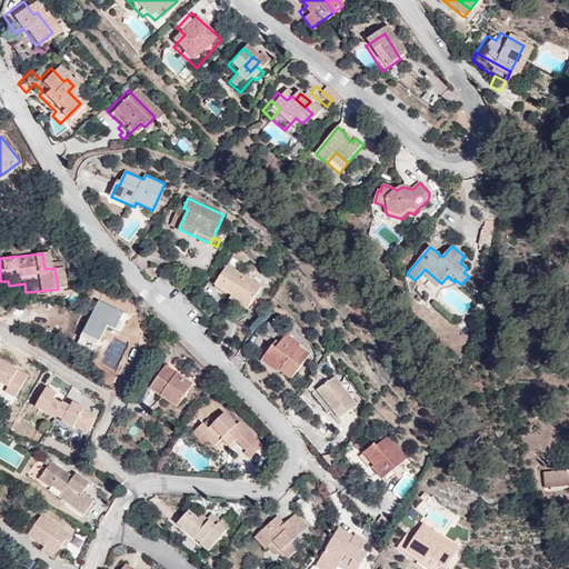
[(262,287),(228,266),(216,285),(232,295),(230,299),(248,309),(262,287)]
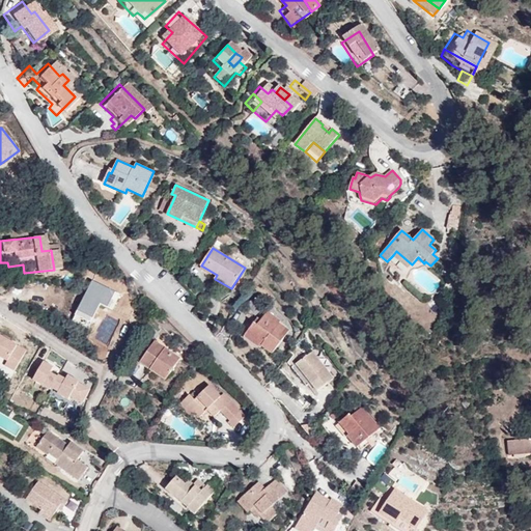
[(412,264),(396,251),(393,255),(409,269),(412,264)]
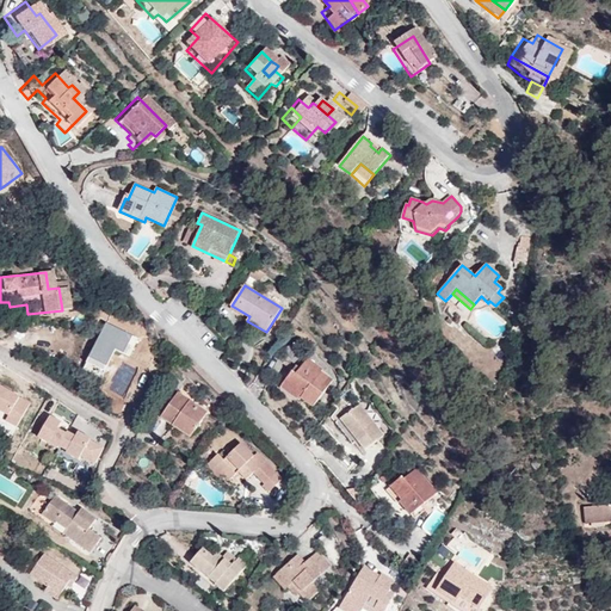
[(284,384),(302,397),(301,397),(314,407),(332,380),(321,372),(322,370),(308,359),(300,369),(296,376),(291,372),(284,384)]
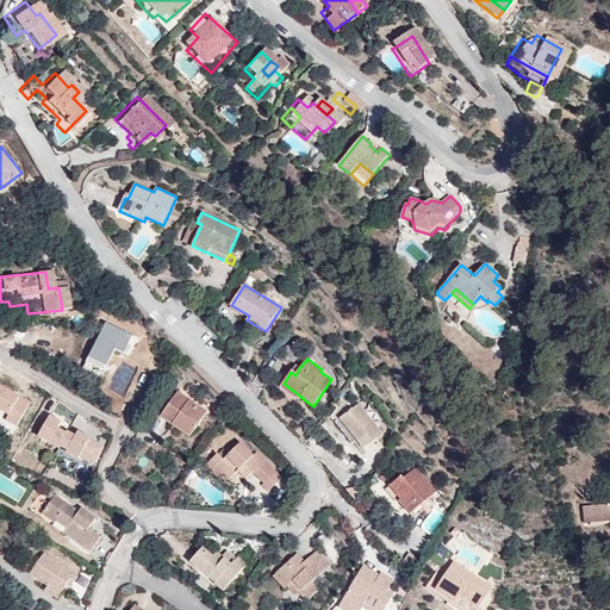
[(302,397),(284,384),(281,386),(299,399),(300,397),(302,397)]
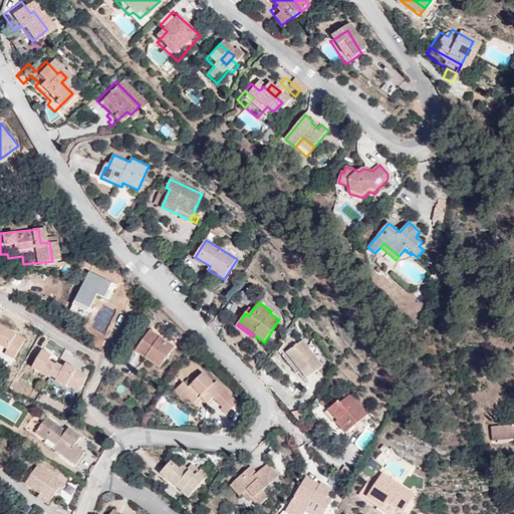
[(15,359),(25,340),(0,325),(0,345),(7,349),(5,354),(15,359)]
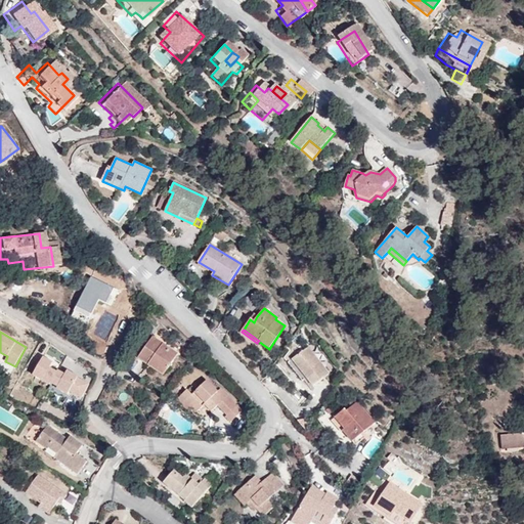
[(138,358),(148,365),(149,362),(165,373),(178,354),(153,337),(138,358)]
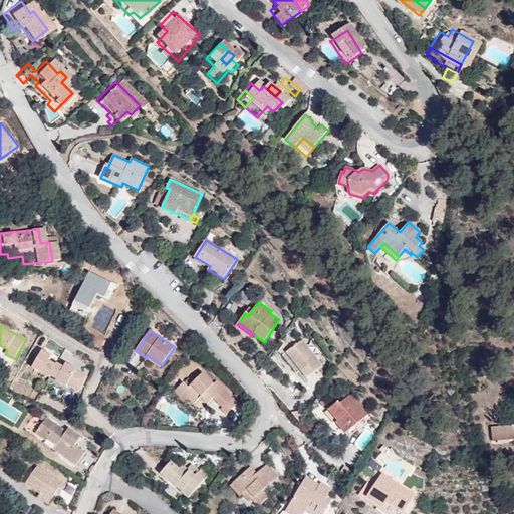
[(302,340),(287,353),(301,370),(307,378),(323,366),(302,340)]
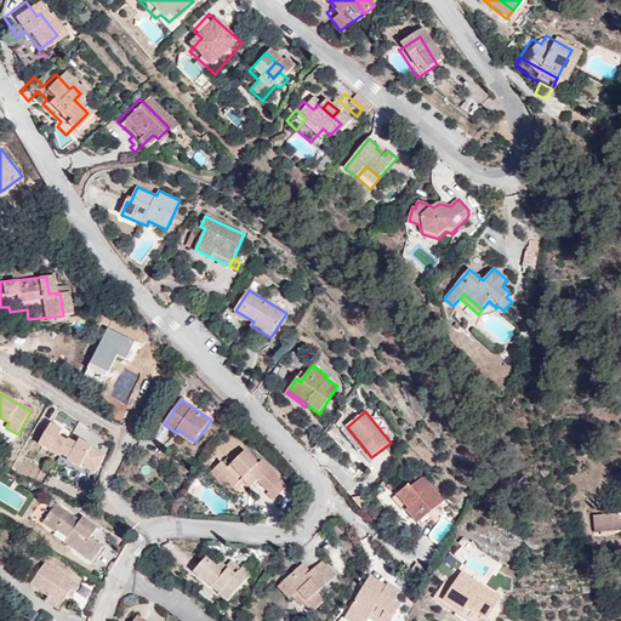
[(63,431),(51,423),(39,445),(60,456),(61,455),(67,442),(58,437),(63,431)]
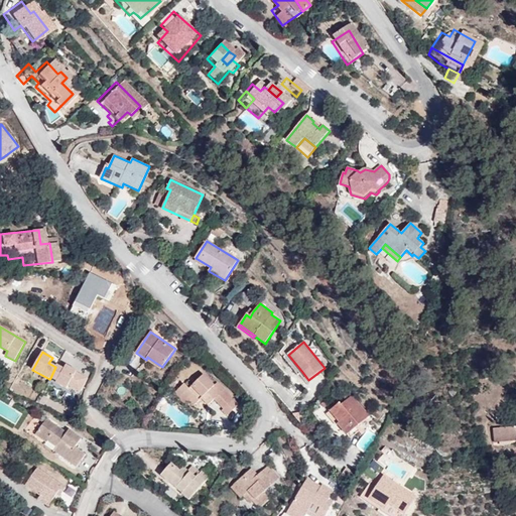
[(302,372),(288,355),(284,358),(297,375),(302,372)]
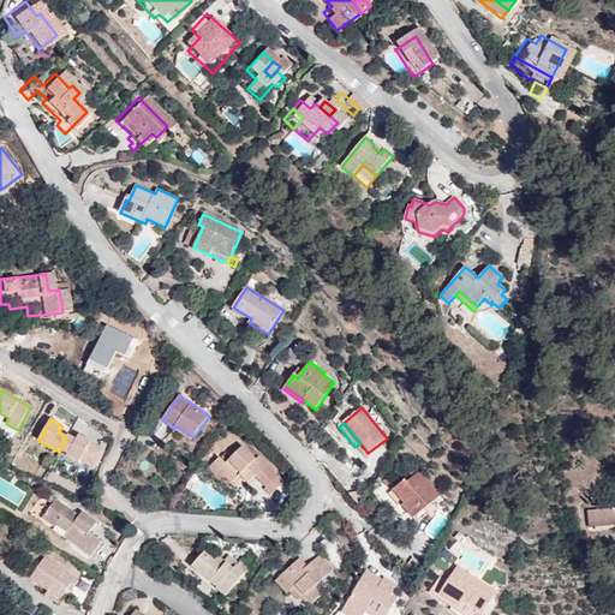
[(174,429),(191,441),(193,437),(175,425),(174,429)]
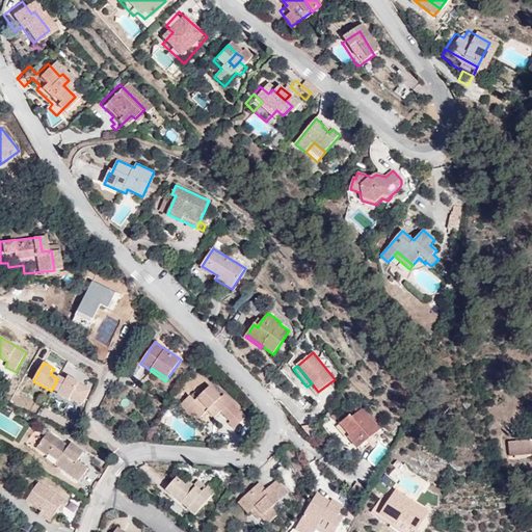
[(58,377),(57,378),(52,390),(59,394),(58,395),(69,401),(71,398),(83,404),(90,391),(69,377),(65,381),(58,377)]
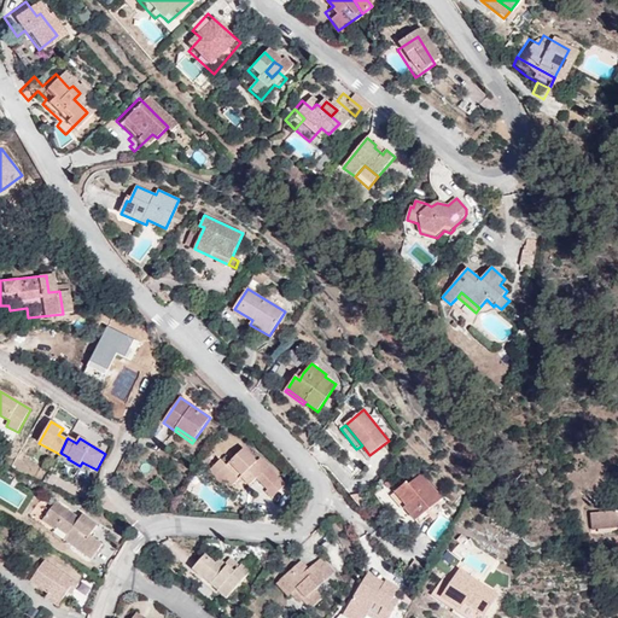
[(257,478),(268,489),(272,485),(279,491),(285,485),(260,459),(256,462),(244,449),(229,464),(227,467),(220,460),(209,472),(223,487),(228,481),(233,485),(242,477),(246,472),(255,481),(257,478)]
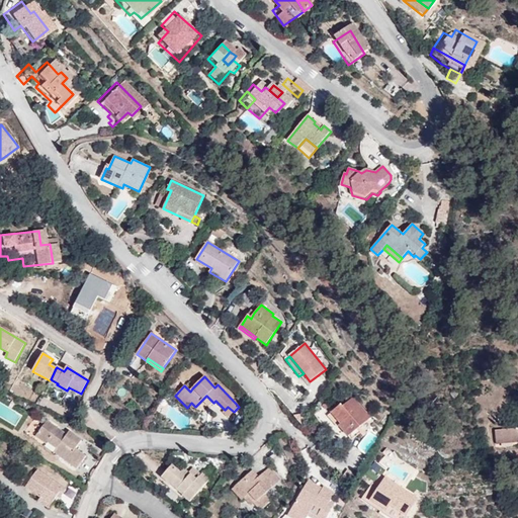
[(172,393),(177,387),(173,383),(168,389),(172,393)]
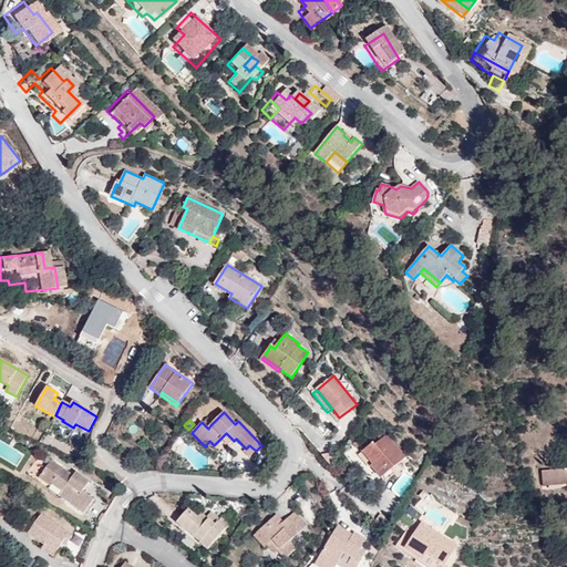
[(222,437),(229,445),(234,441),(226,433),(222,437)]
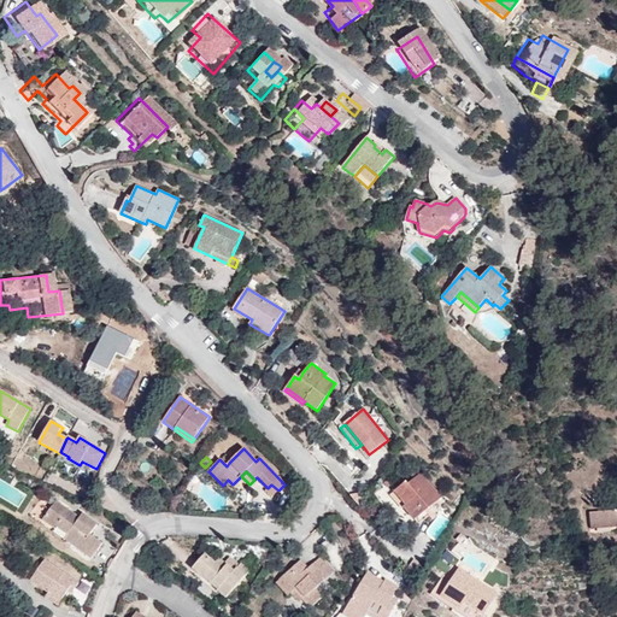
[(442,498),(422,474),(407,485),(406,482),(394,492),(406,506),(404,507),(418,524),(429,516),(425,511),(442,498)]
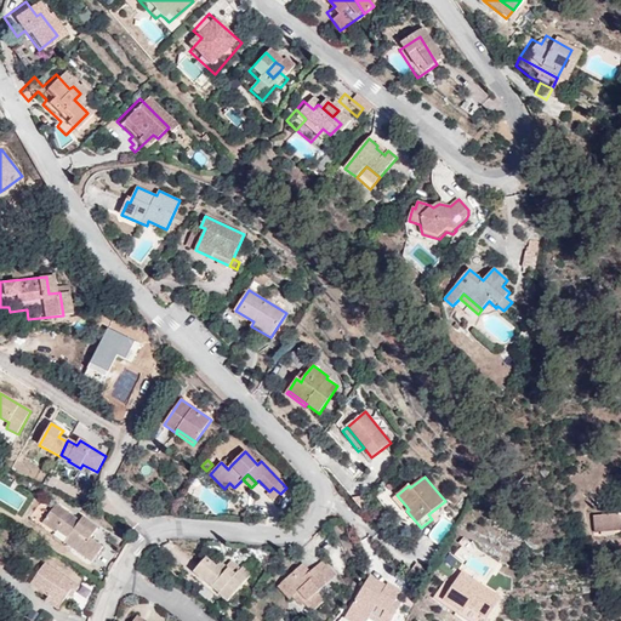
[(269,491),(267,494),(273,501),(280,494),(273,488),(269,491)]
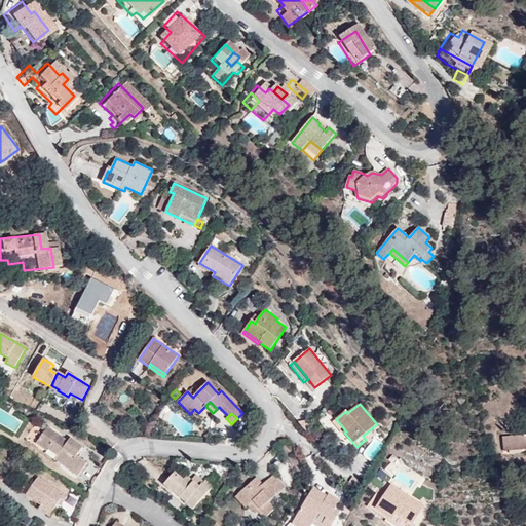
[(68,442),(47,427),(37,443),(46,450),(47,448),(58,456),(55,459),(78,476),(86,464),(76,456),(82,447),(70,438),(68,442)]
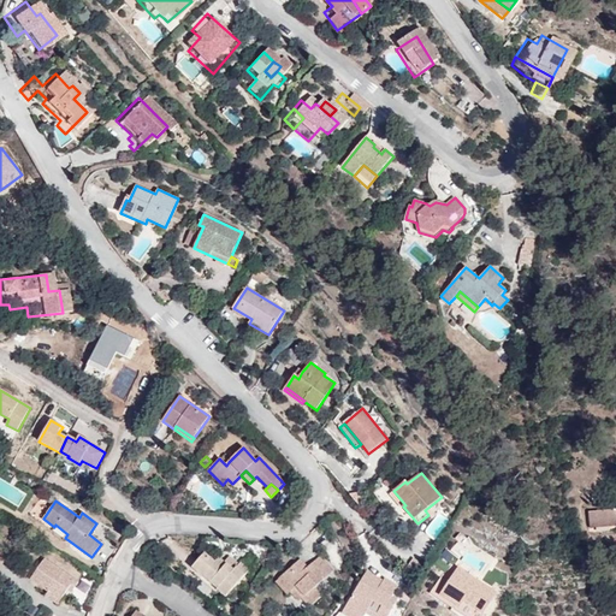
[(615,509),(588,511),(590,528),(615,525),(615,509)]
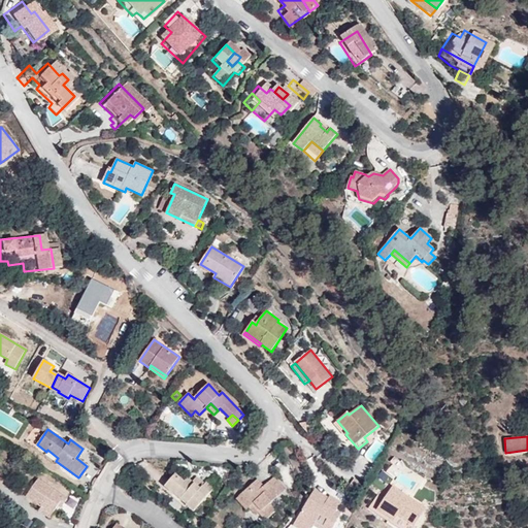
[(213,489),(206,483),(200,489),(193,483),(188,479),(185,483),(175,474),(165,486),(194,512),(213,489)]
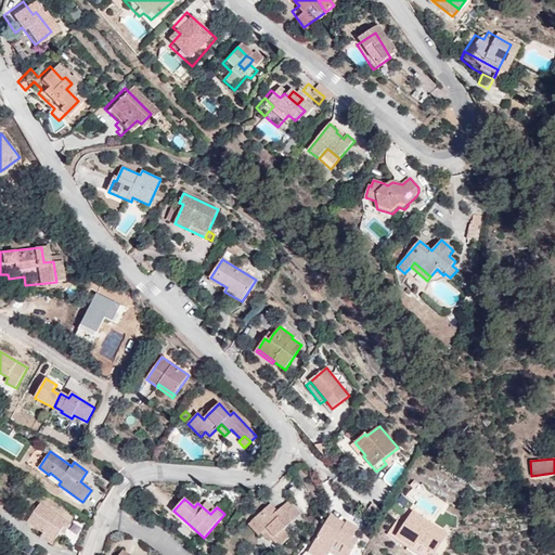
[(210,514),(217,507),(209,501),(203,507),(210,514)]
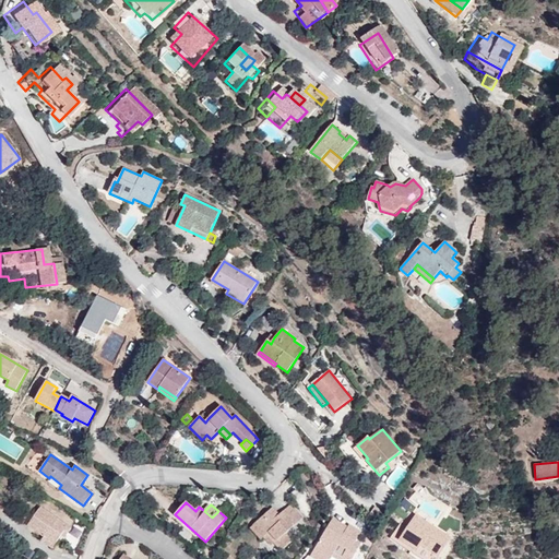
[(272,508),(253,525),(264,537),(272,546),(275,543),(282,550),(293,539),(286,533),(301,519),(289,506),(278,515),(272,508)]
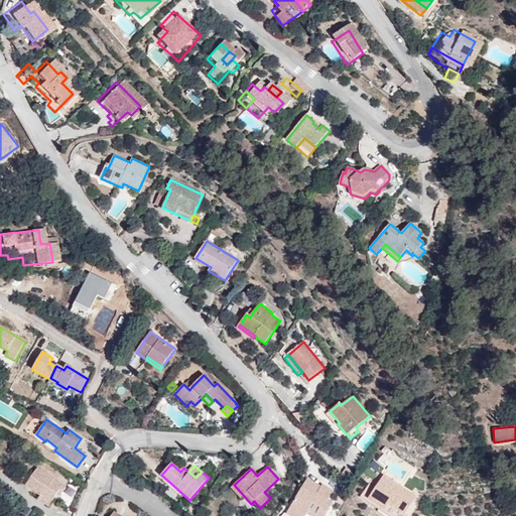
[(25,486),(40,496),(51,503),(56,495),(59,497),(66,488),(37,469),(25,486)]
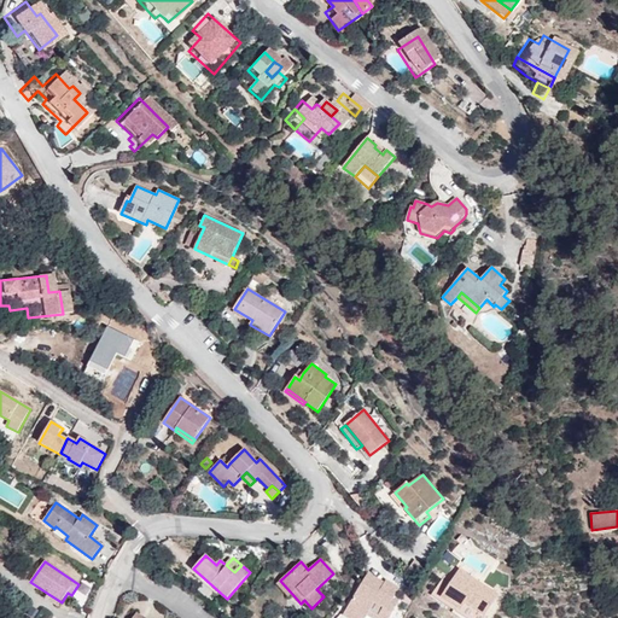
[(483,617),(499,595),(459,570),(442,598),(461,610),(459,613),(465,617),(483,617)]
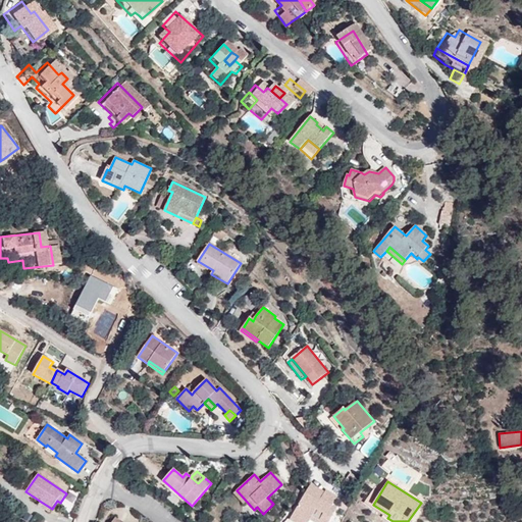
[(315,493),(318,488),(311,484),(291,520),(295,521),(308,521),(310,520),(312,516),(320,520),(318,521),(328,521),(337,507),(333,504),(336,498),(326,491),(325,492),(322,498),(315,493)]
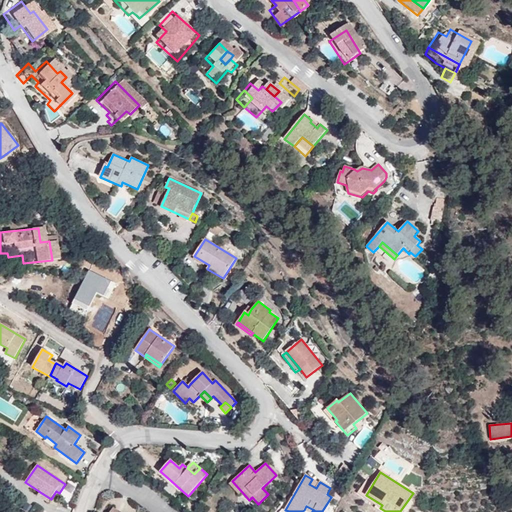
[(316,488),(319,483),(312,479),(309,484),(316,488)]
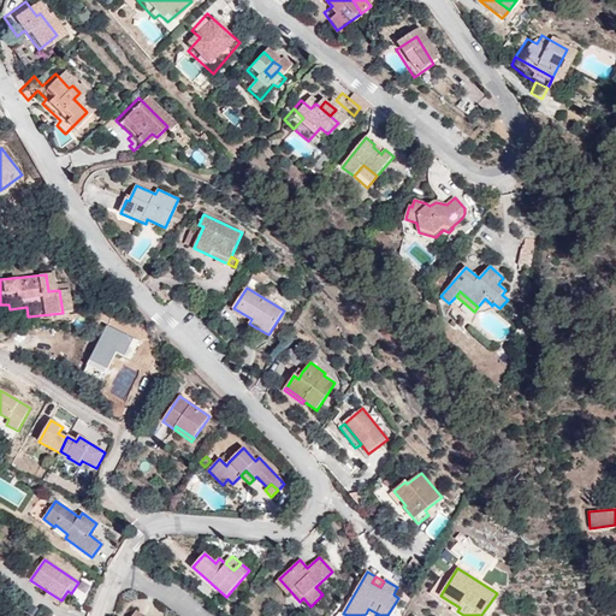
[(277,581),(289,594),(291,592),(279,579),(277,581)]
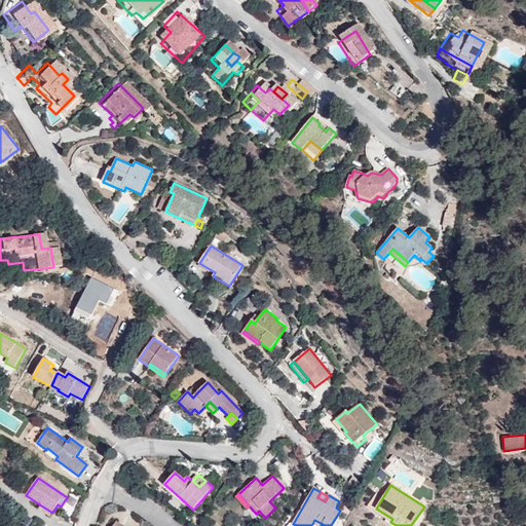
[(39,510),(49,517),(52,513),(41,505),(39,510)]
